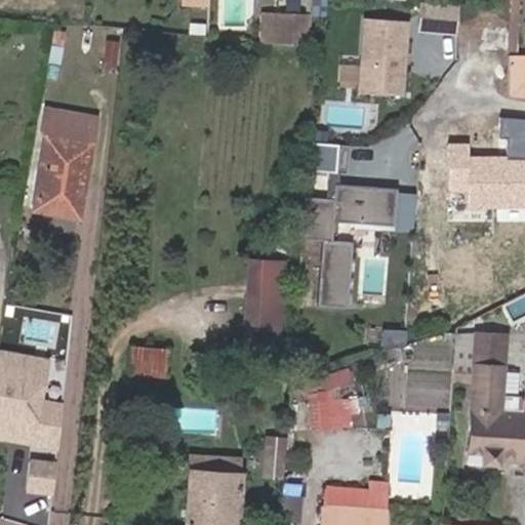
[(517,55),(518,0),(509,0),(509,4),(509,9),(508,55),(517,55)]
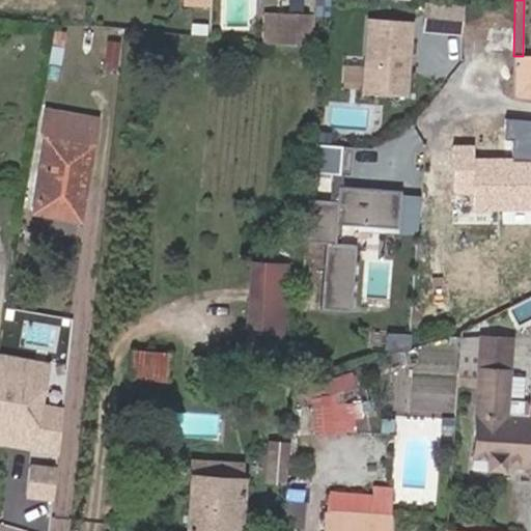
[(463,5),(424,2),(422,31),(460,33),(463,5)]
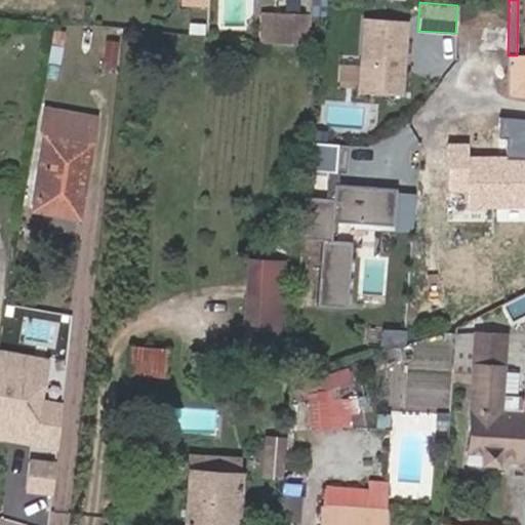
[(309,46),(310,16),(261,14),(261,42),(309,46)]
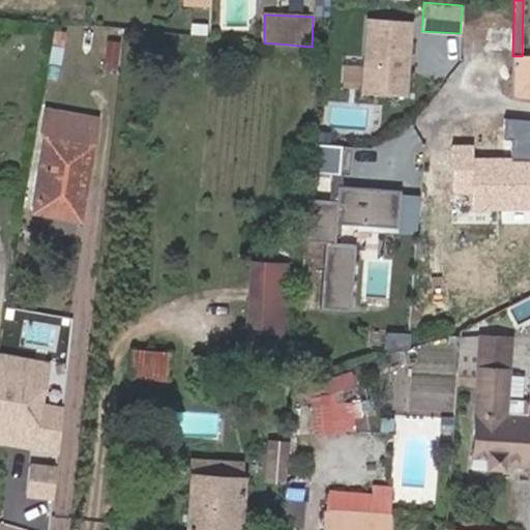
[(410,22),(366,19),(360,93),(404,96),(410,22)]
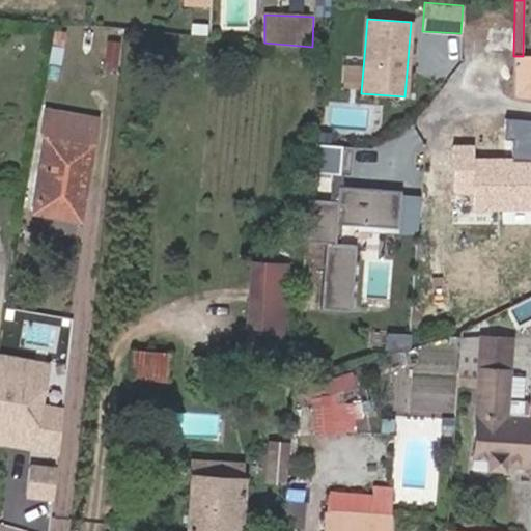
[(117,68),(120,43),(106,40),(103,67),(117,68)]
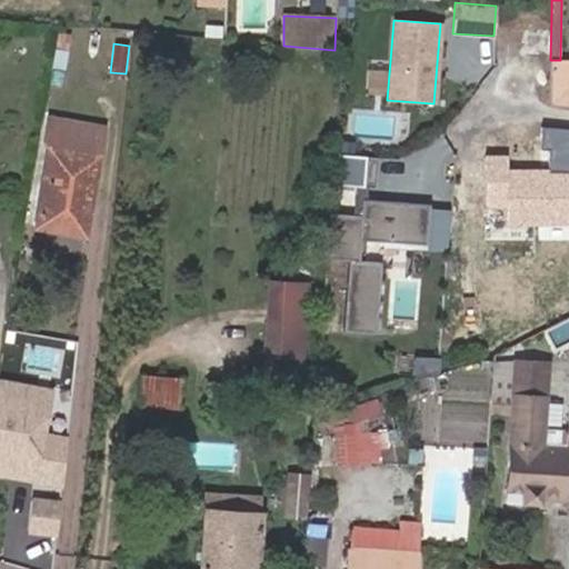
[(65,70),(68,51),(53,48),(50,68),(65,70)]
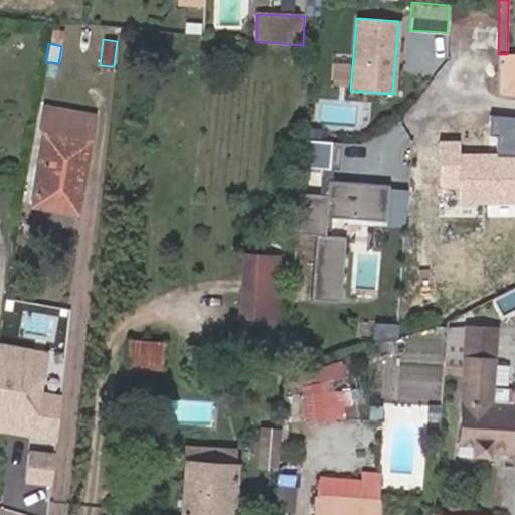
[(514,54),(507,54),(498,54),(498,71),(510,71),(509,96),(512,96),(514,96),(514,54)]
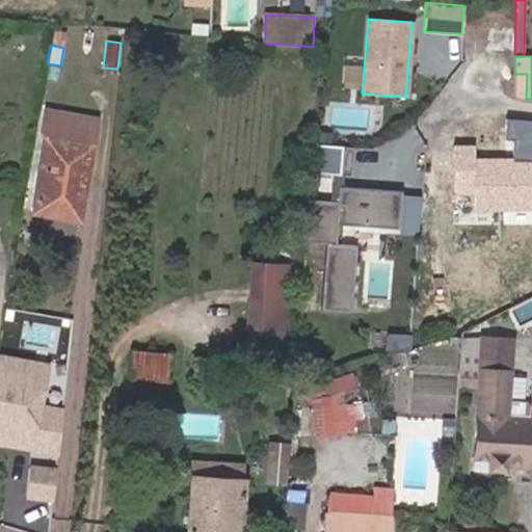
[(526,99),(527,74),(514,74),(513,98),(526,99)]
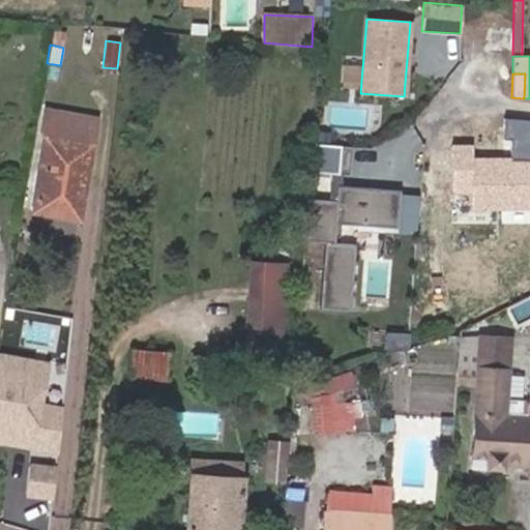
[(80,221),(95,119),(46,111),(42,135),(45,136),(33,212),(80,221)]
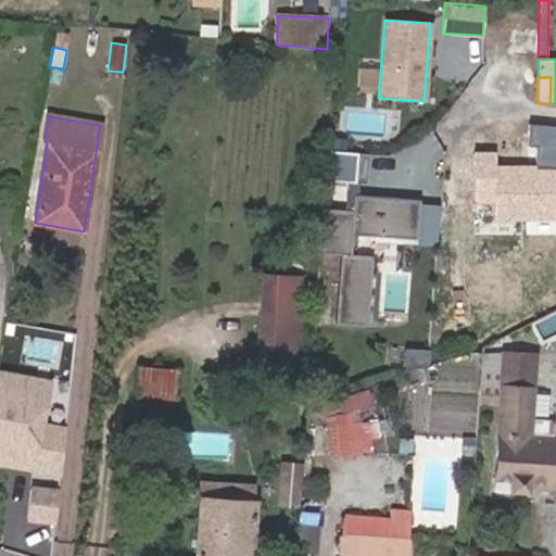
[(513,141),(514,124),(494,123),(493,140),(513,141)]
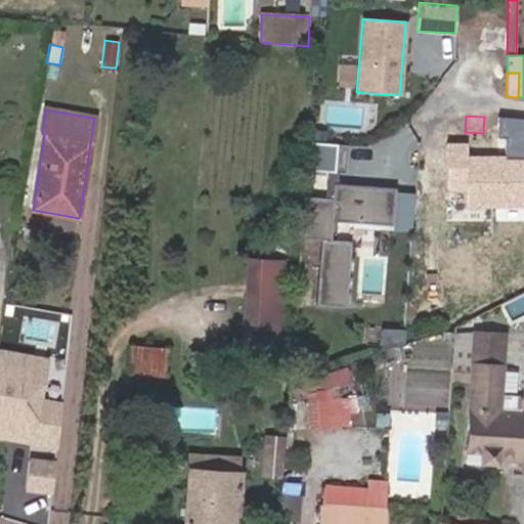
[(523,206),(523,119),(500,118),(499,135),(508,136),(508,158),(482,159),(482,167),(463,167),(462,143),(444,144),(445,173),(465,173),(464,187),(464,206),(523,206)]
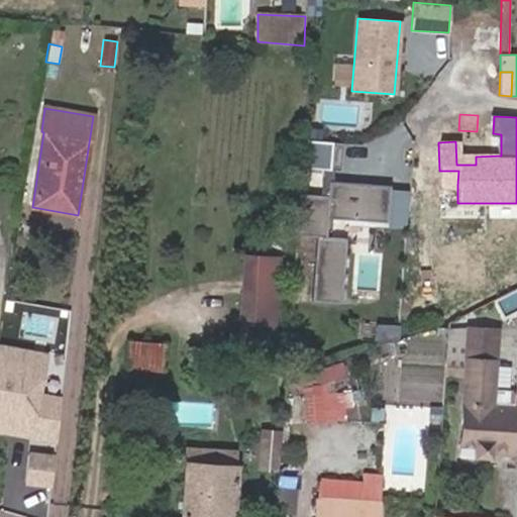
[(303,138),(301,167),(328,169),(330,140),(303,138)]
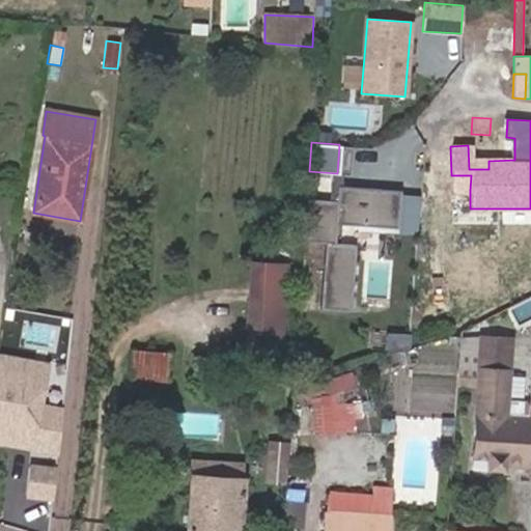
[(470,190),(471,175),(451,175),(451,190),(470,190)]
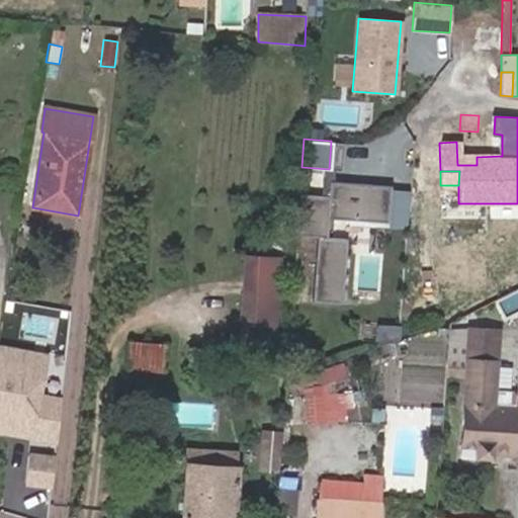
[(391,185),(328,180),(327,195),(299,193),(296,234),(319,236),(314,299),(341,301),(346,237),(326,235),(327,217),(387,222),(391,185)]
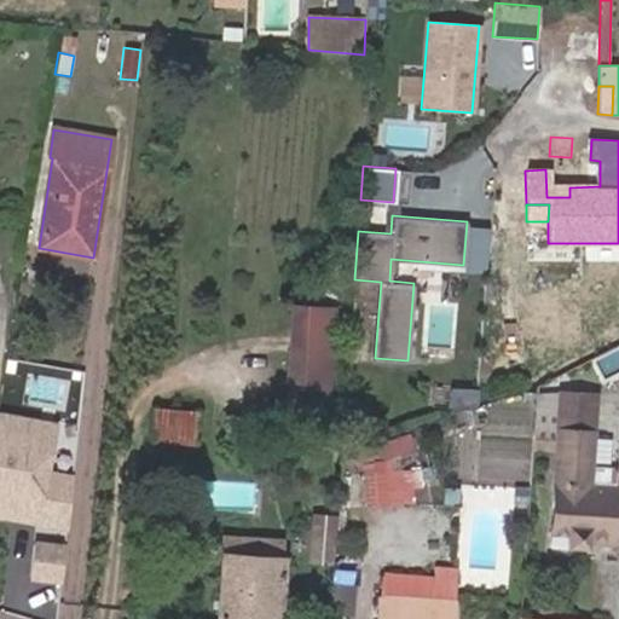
[(333,334),(334,311),(294,307),(293,331),(333,334)]
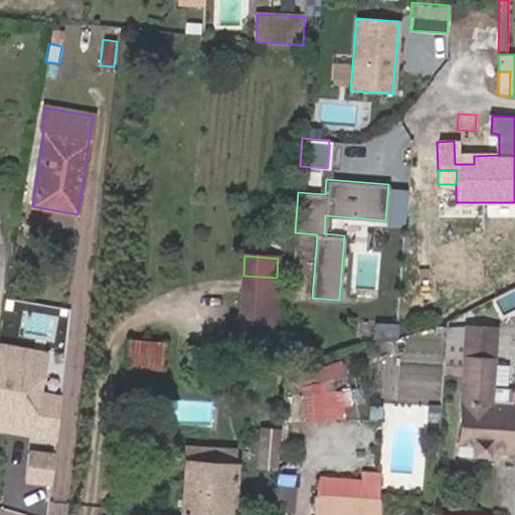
[(275,296),(277,278),(243,276),(242,294),(275,296)]
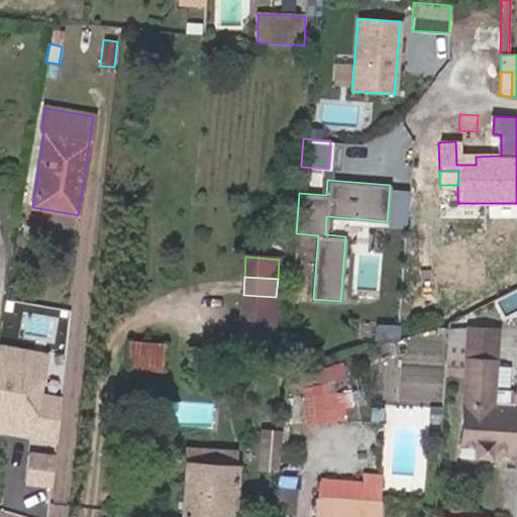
[(273,338),(276,297),(243,295),(241,317),(262,318),(261,337),(273,338)]
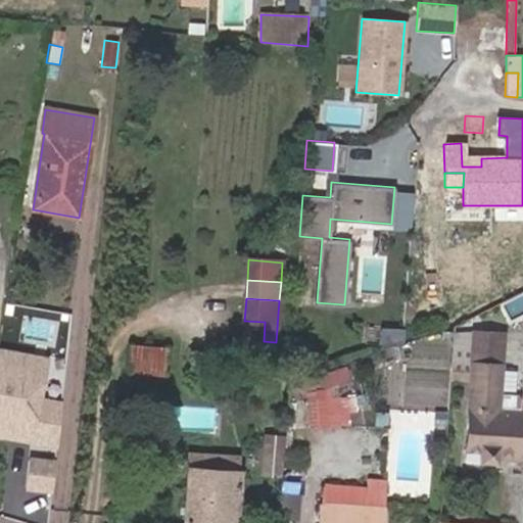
[(264,341),(265,322),(244,321),(243,340),(244,340),(264,341)]
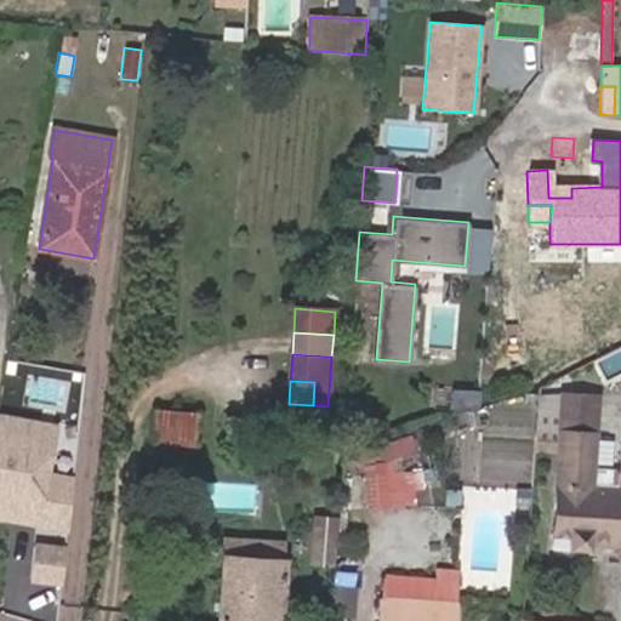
[(558,442),(562,394),(539,393),(535,442),(558,442)]
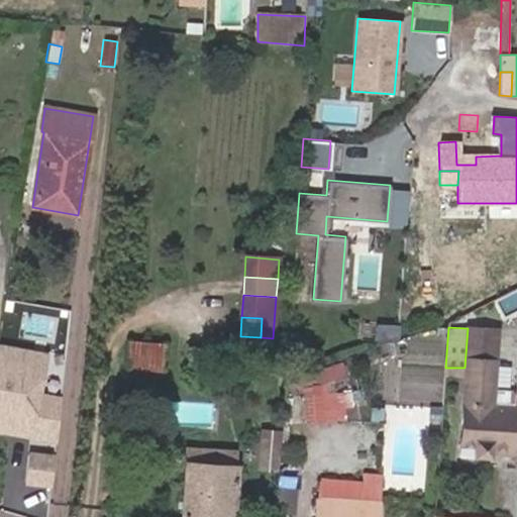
[(516,406),(514,407),(514,394),(510,390),(494,389),(498,329),(468,328),(464,368),(445,368),(444,378),(464,378),(459,445),(475,446),(475,456),(490,457),(490,452),(513,453),(516,408),(516,406)]
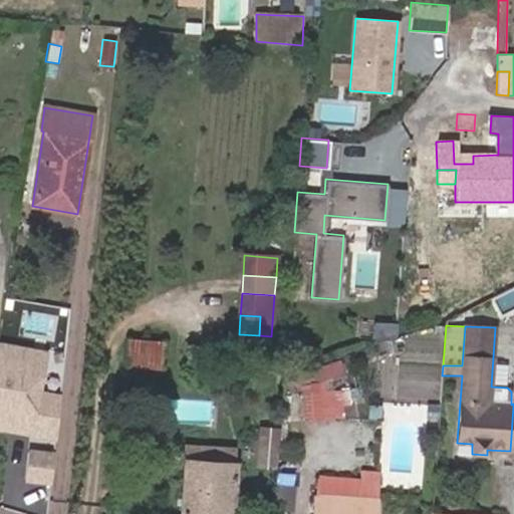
[(271,347),(271,336),(259,335),(240,334),(239,345),(271,347)]
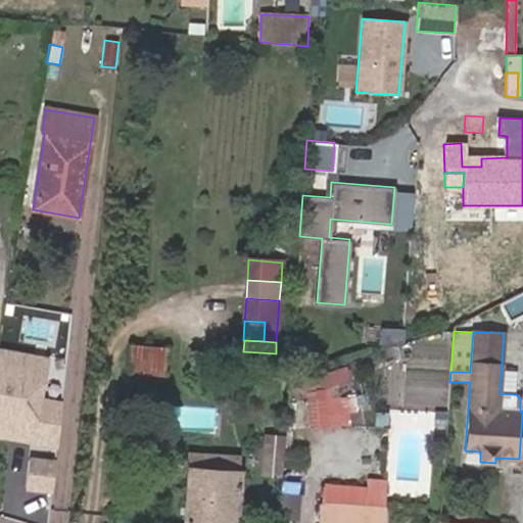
[(163,375),(165,347),(131,345),(128,372),(163,375)]
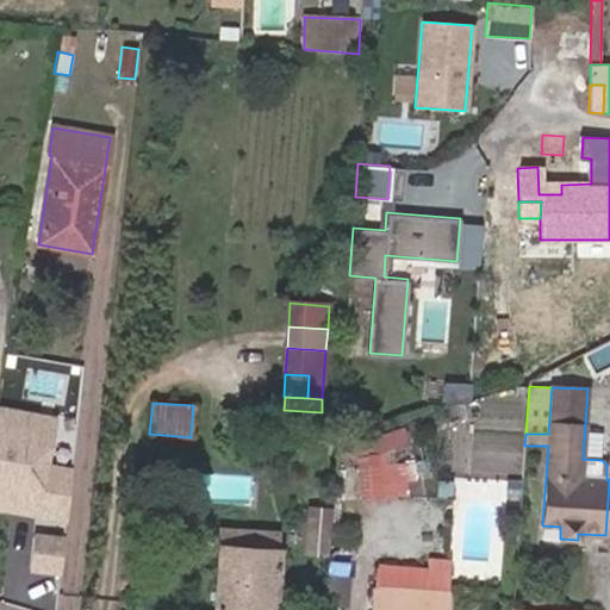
[(38,417),(0,410),(0,508),(5,509),(7,500),(36,506),(35,515),(66,521),(70,479),(43,474),(48,447),(33,443),(38,417)]
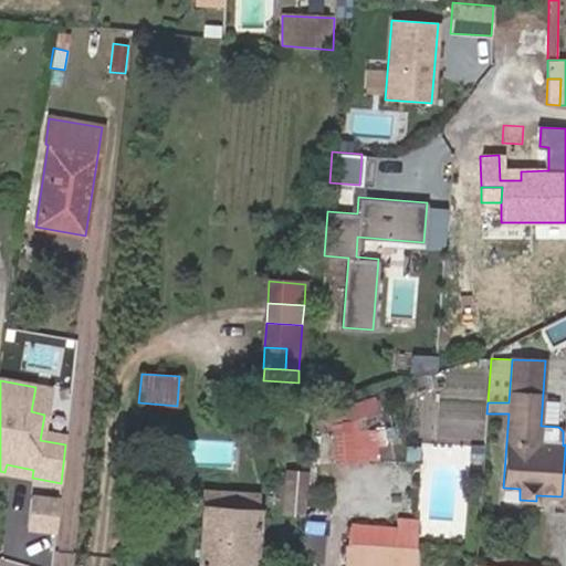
[(31,411),(44,415),(49,390),(35,387),(31,411)]
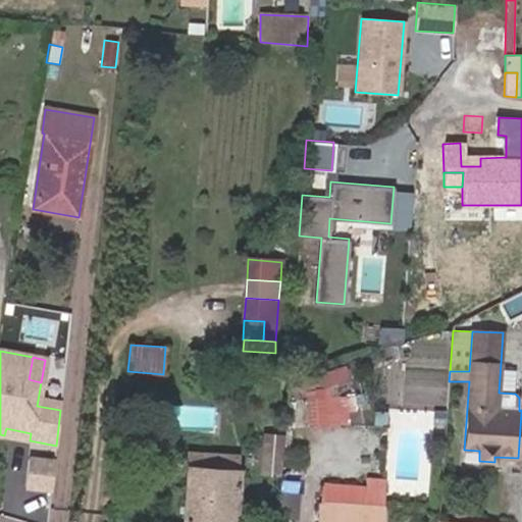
[(335,386),(350,381),(346,365),(289,384),(294,400),(306,396),(335,386)]
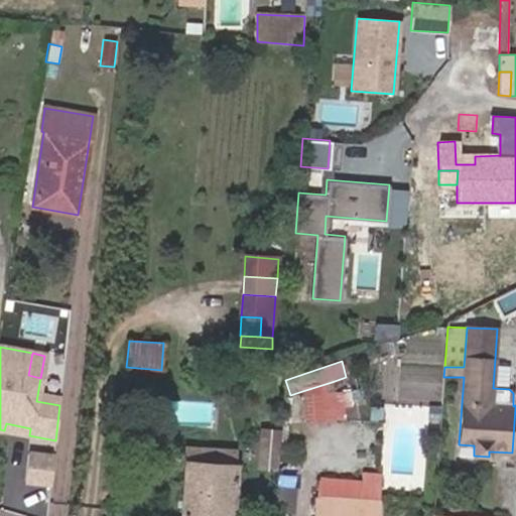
[(335,421),(332,382),(302,391),(305,423),(335,421)]
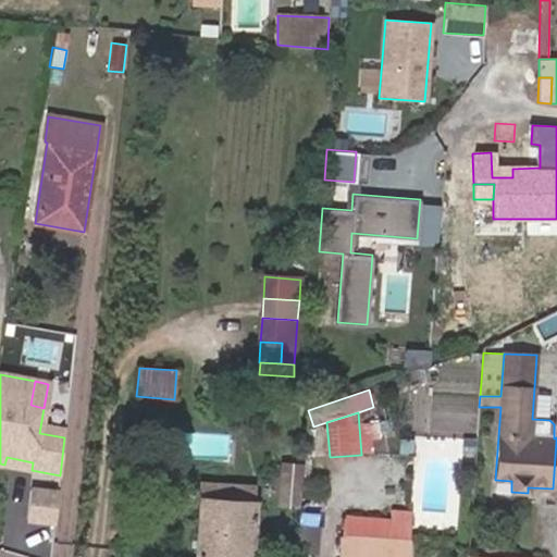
[(7,457),(4,465),(32,470),(33,462),(7,457)]
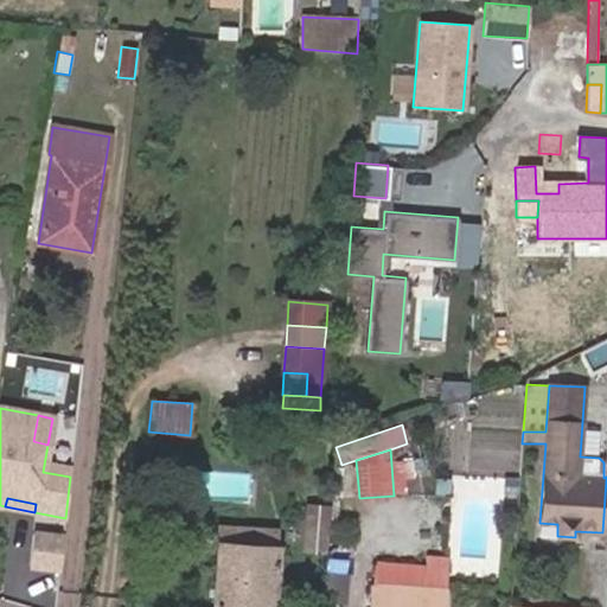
[(324,553),(327,508),(307,506),(305,550),(324,553)]
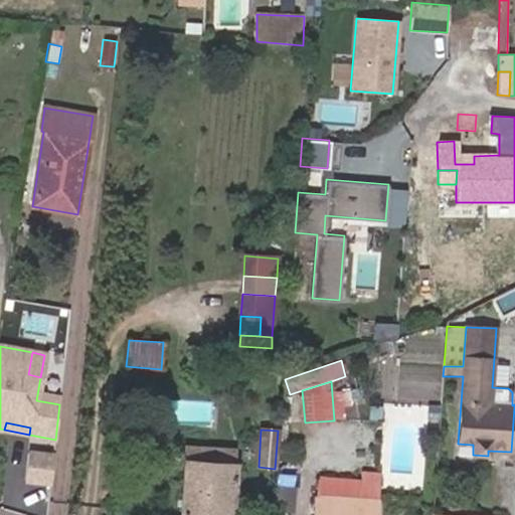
[(194,514),(231,514),(236,450),(186,448),(182,514),(194,514)]
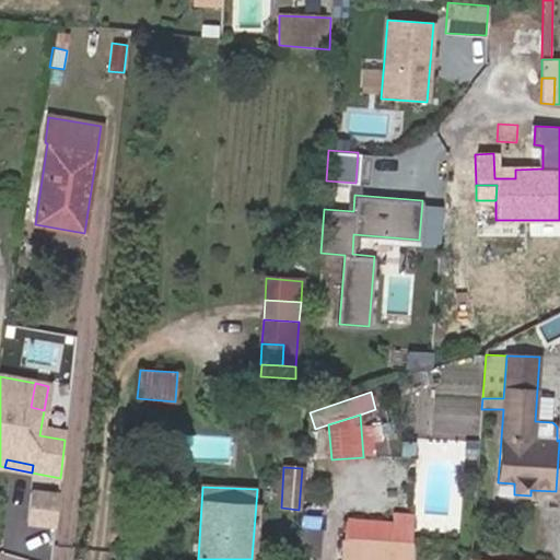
[(30,494),(26,523),(55,526),(58,498),(30,494)]
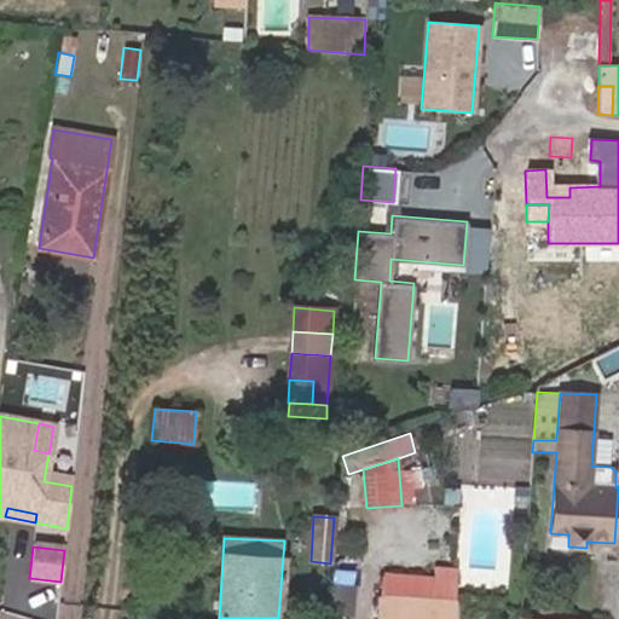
[(453,618),(457,570),(435,568),(434,579),(382,576),(379,618),(453,618)]
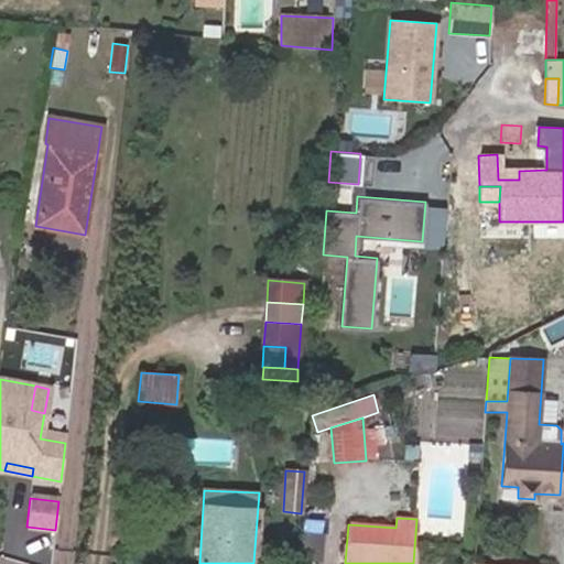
[(320,559),(322,535),(302,534),(300,559),(320,559)]
